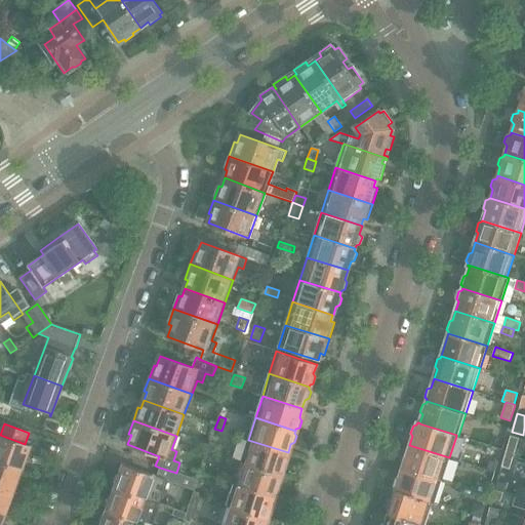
[(31,446),(25,444),(0,435),(0,462),(6,466),(7,462),(23,469),(31,446)]
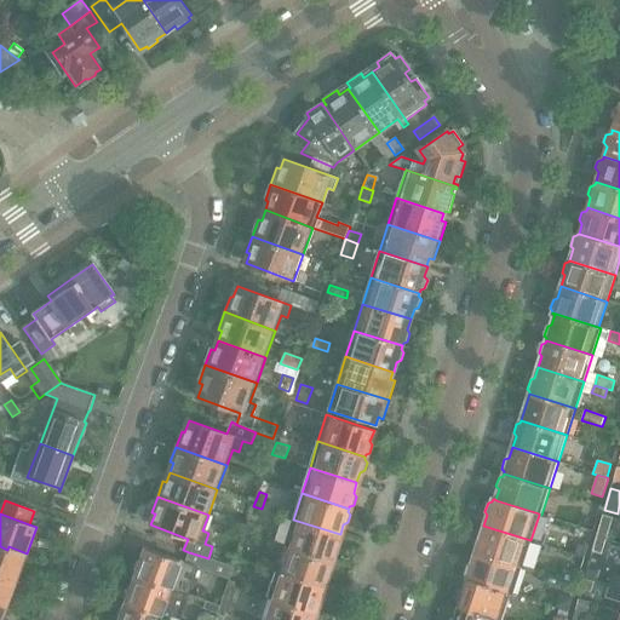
[(603,515),(597,537),(607,540),(613,518),(603,515)]
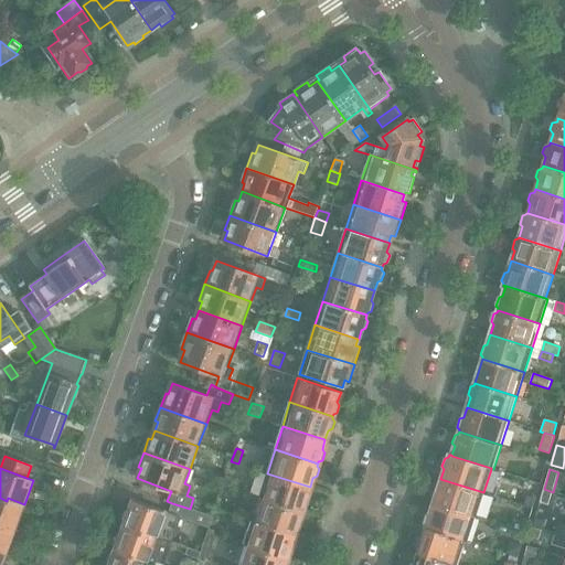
[(267,473),(259,497),(302,511),(302,509),(307,508),(309,500),(307,497),(310,487),(267,473)]
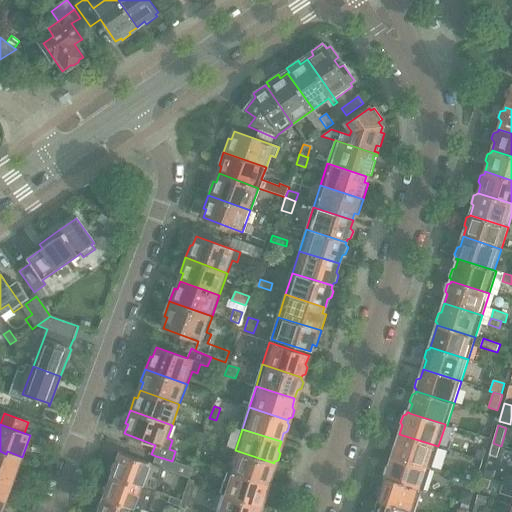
[(393,455),(392,456),(431,468),(438,446),(399,434),(396,443),(393,444),(391,452),(393,455)]
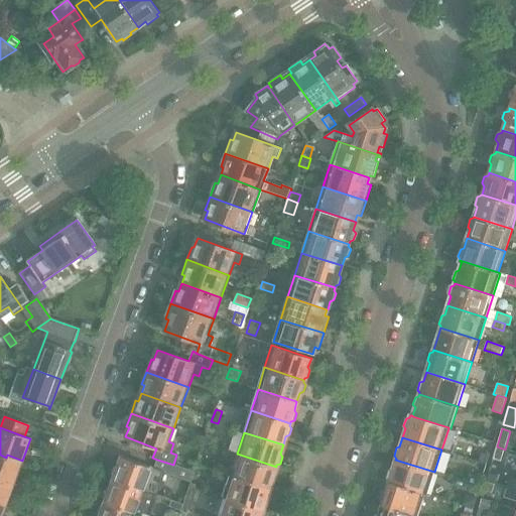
[(505,449),(497,446),(493,460),(502,462),(505,449)]
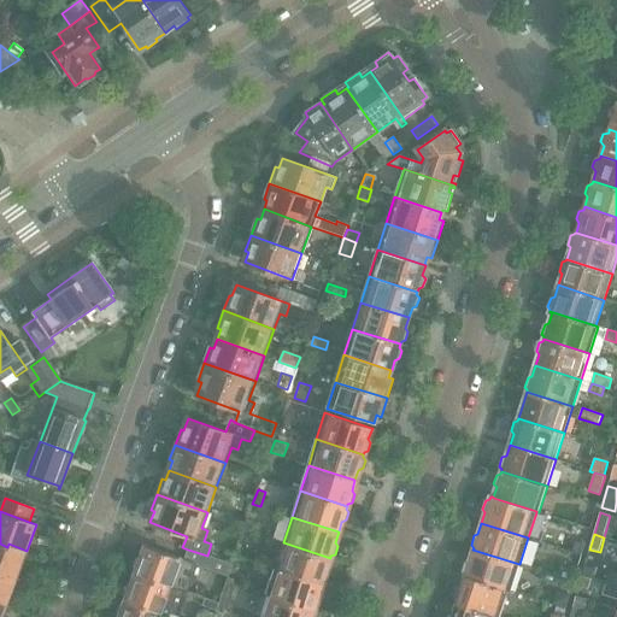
[(331,564),(329,560),(330,558),(283,542),(275,569),(322,585),(325,574),(329,571),(331,564)]
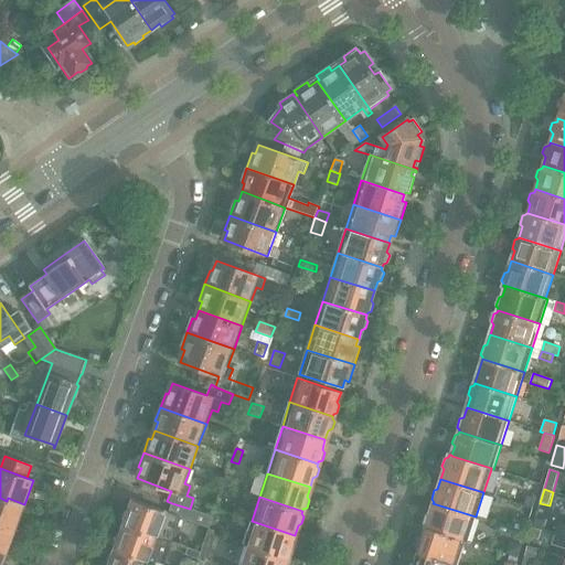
[(526,497),(523,507),(533,509),(536,499),(526,497)]
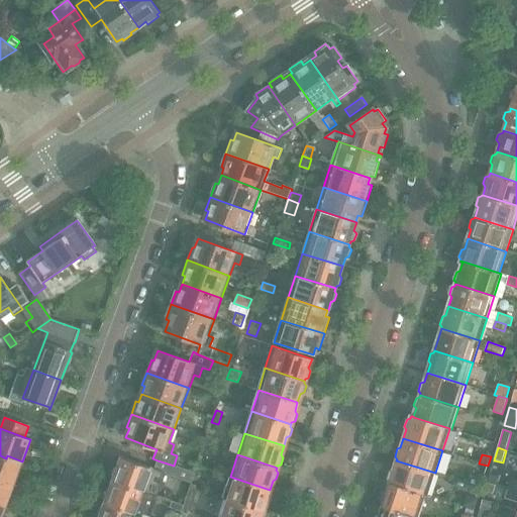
[(0,480),(13,486),(22,461),(7,455),(6,458),(0,455),(0,480)]
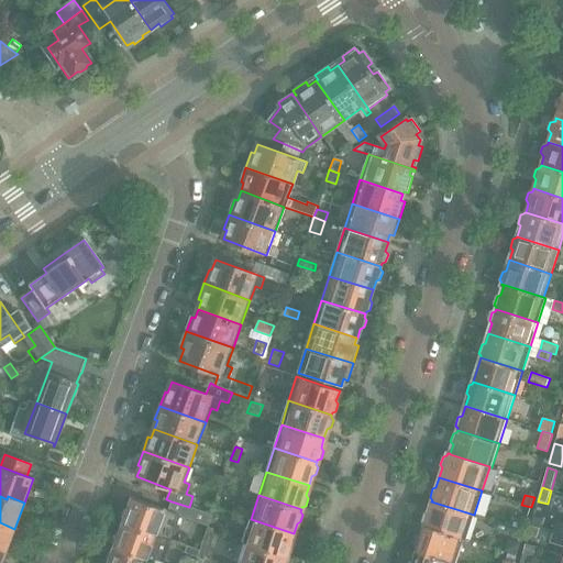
[(122,518),(124,521),(123,523),(172,541),(180,517),(208,527),(211,516),(189,507),(172,501),(168,511),(132,498),(128,509),(124,510),(122,518)]
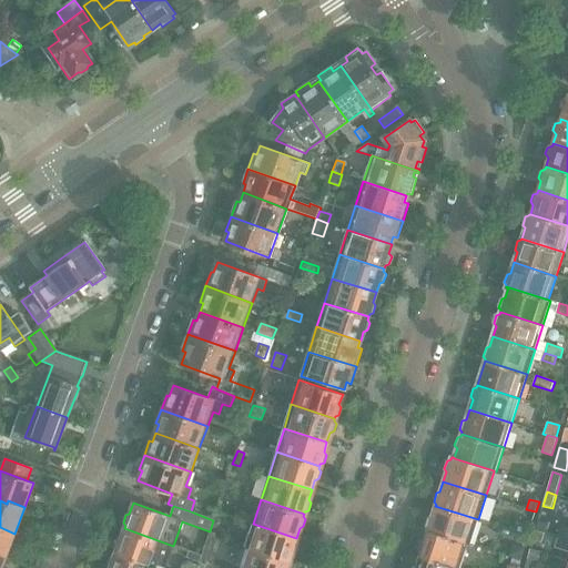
[(468,544),(470,544),(478,519),(435,506),(432,516),(428,517),(426,526),(428,528),(427,530),(428,530),(468,544)]
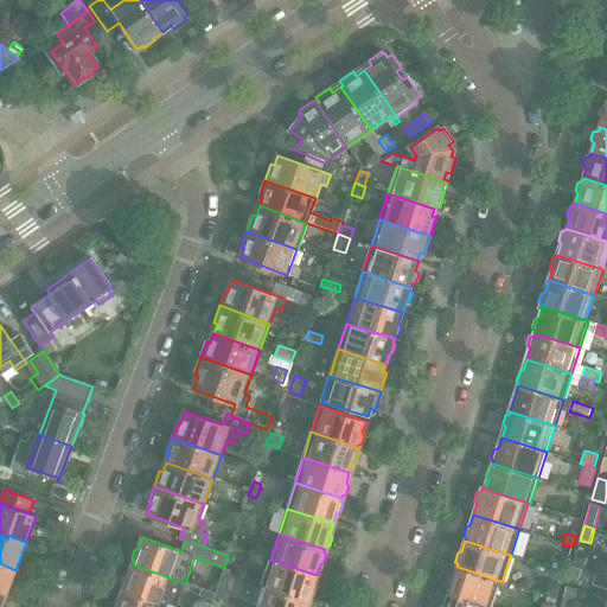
[(582,570),(586,572),(589,562),(575,557),(573,567),(582,570)]
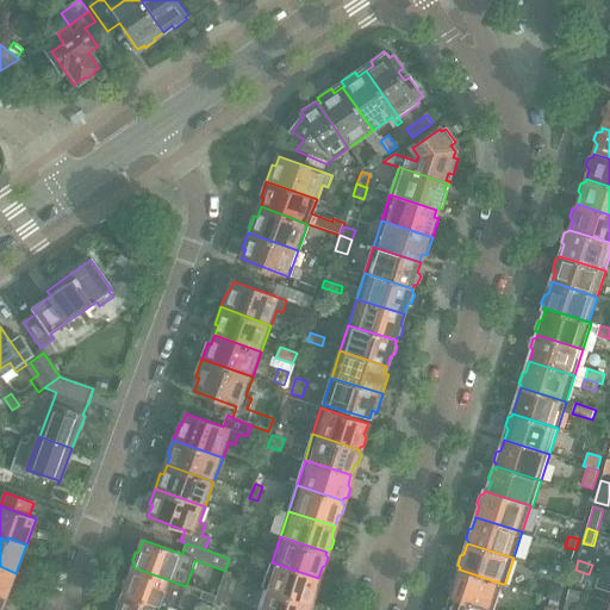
[(315,587),(318,578),(272,562),(263,589),(310,603),(310,601),(315,599),(317,591),(315,587)]
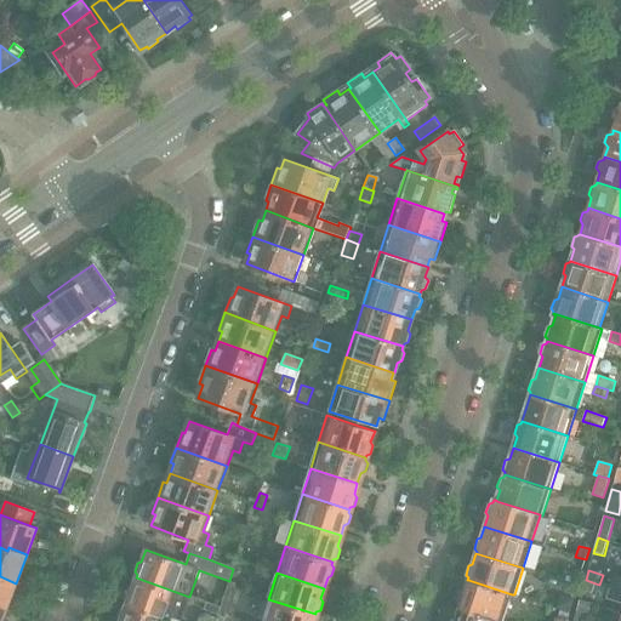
[(0,605),(7,609),(16,584),(0,576),(0,605)]
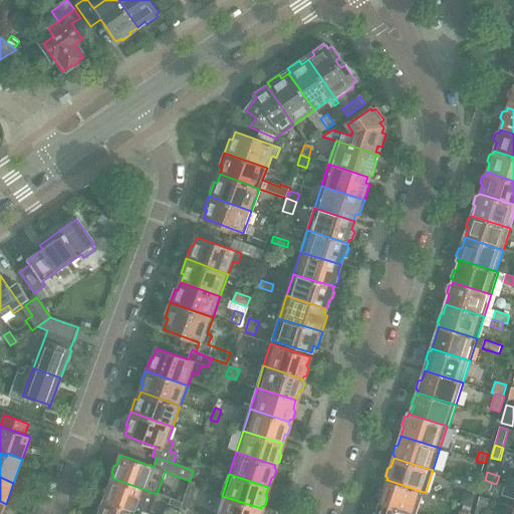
[(104,499),(104,500),(140,513),(141,513),(149,513),(157,494),(112,478),(108,488),(105,489),(102,496),(104,499)]
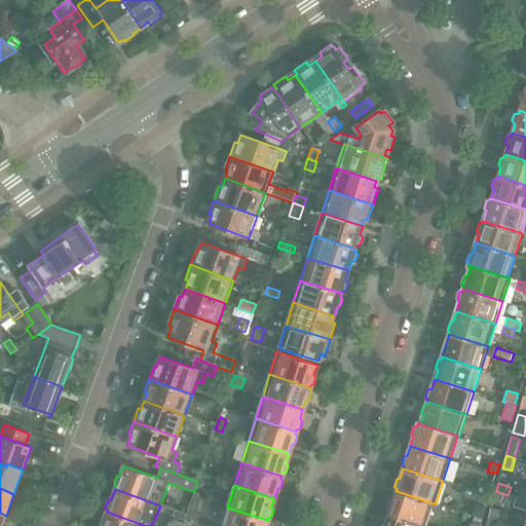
[(525,490),(520,489),(517,498),(525,500),(525,490)]
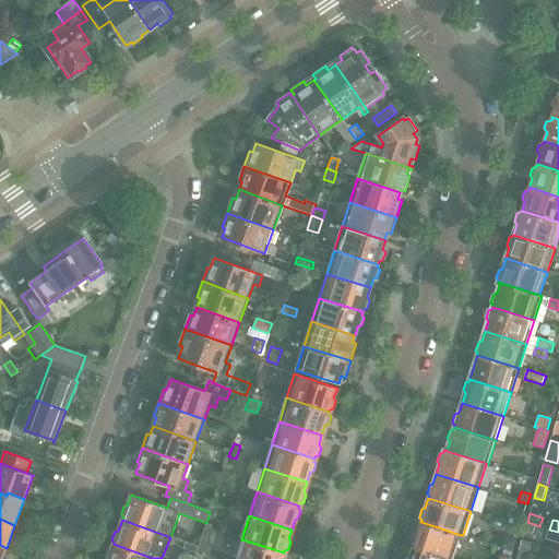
[(452,558),(461,535),(421,522),(418,533),(414,534),(412,542),(414,545),(414,547),(450,558),(452,558)]
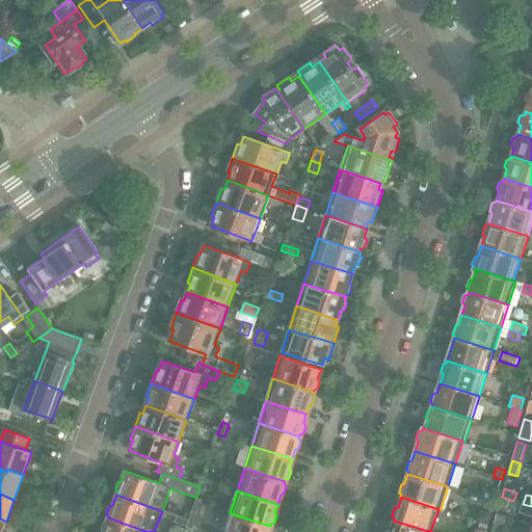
[(510,500),(502,497),(498,510),(507,512),(510,500)]
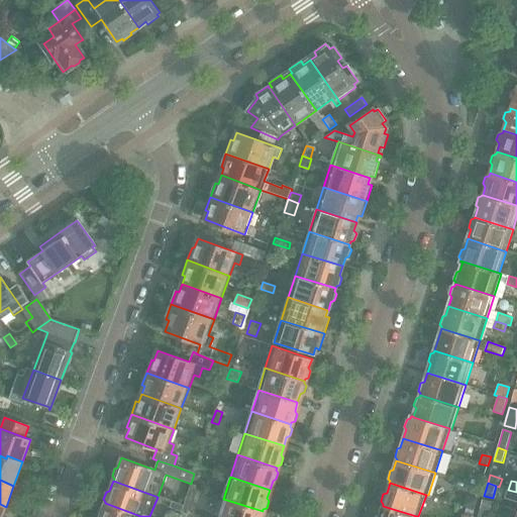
[(516,501),(516,492),(508,490),(505,498),(516,501)]
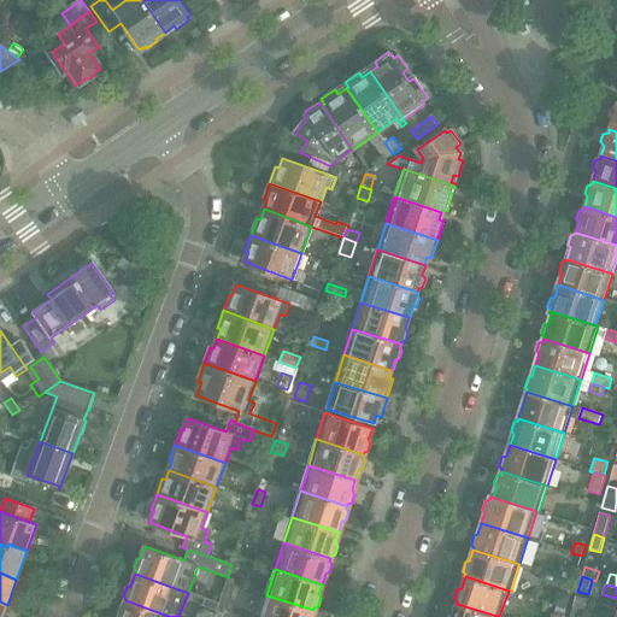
[(554,597),(552,604),(566,609),(570,595),(562,593),(554,597)]
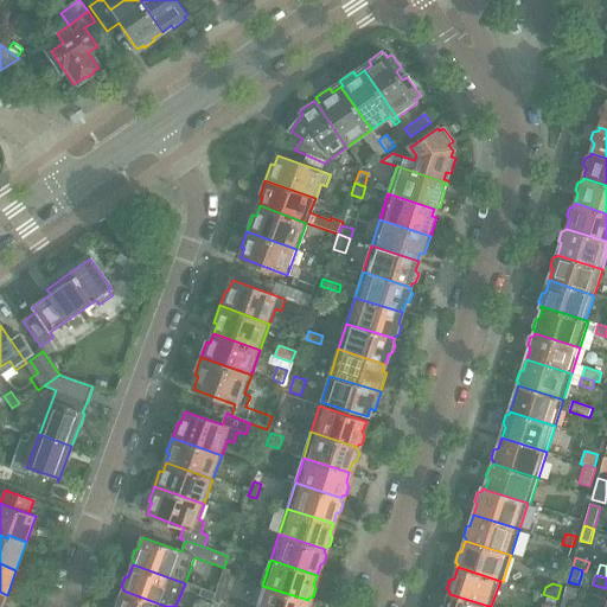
[(215,594),(213,598),(223,601),(228,587),(218,585),(215,594)]
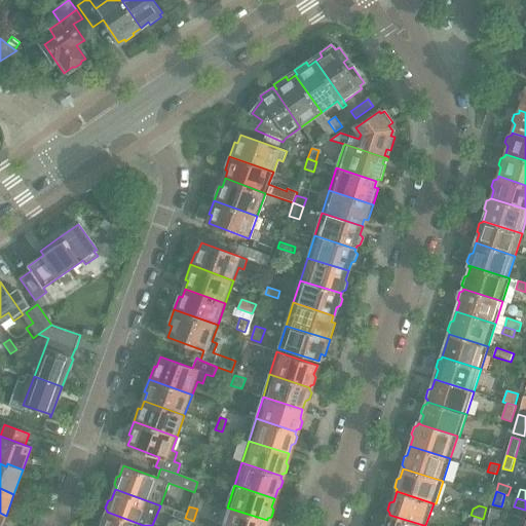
[(266,522),(267,520),(227,508),(221,525),(268,525),(266,522)]
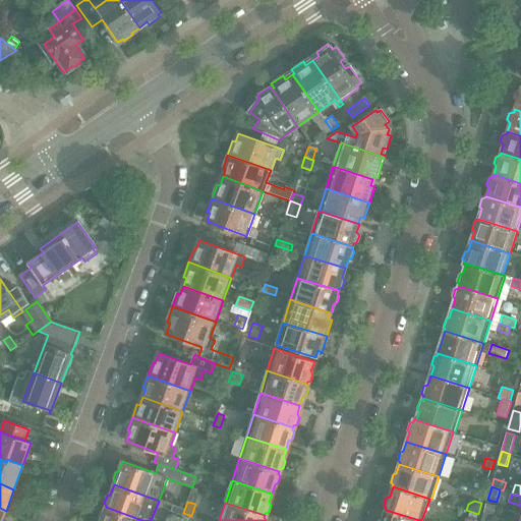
[(486,504),(480,520),(490,520),(495,506),(486,504)]
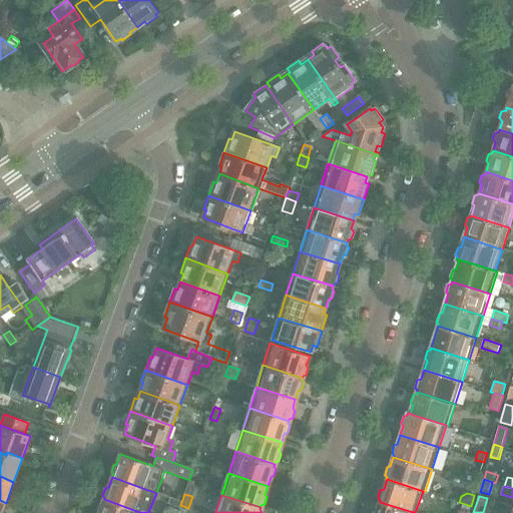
[(181,502),(170,498),(168,504),(179,508),(180,505),(181,502)]
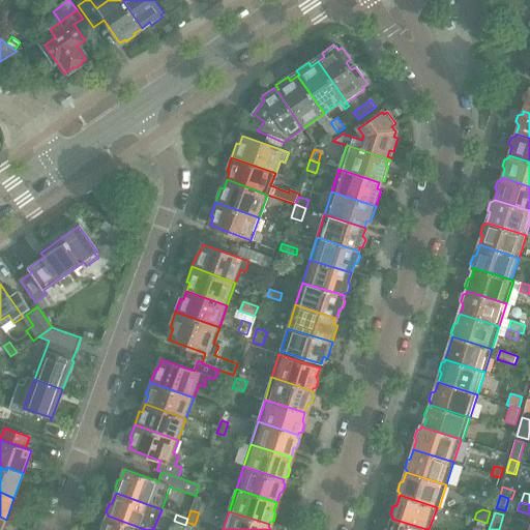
[(104,519),(100,526),(102,529),(101,529),(144,529),(108,516),(107,518),(104,519)]
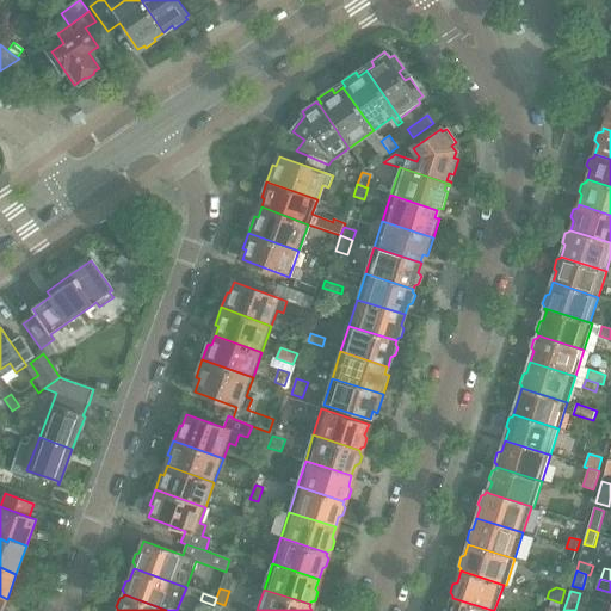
[(443,610),(492,610),(452,598),(449,610),(444,610),(443,610)]
